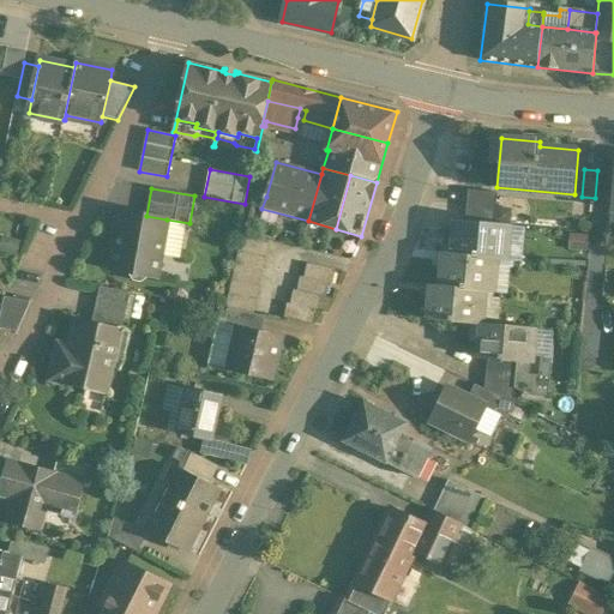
[(498,192),(468,190),(467,205),(495,209),(498,192)]
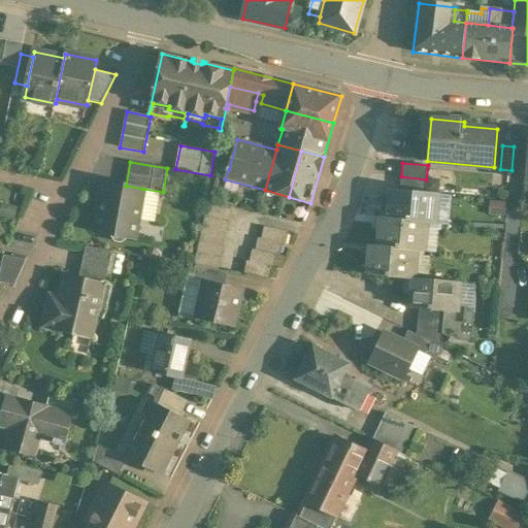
[(426,179),(401,176),(400,190),(425,192),(426,179)]
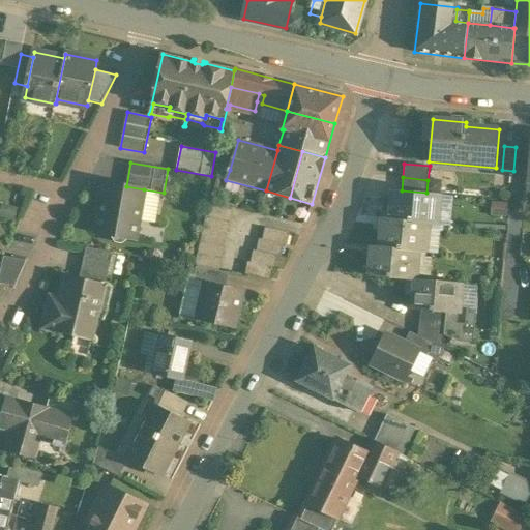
[(126,186),(104,182),(97,213),(100,213),(96,232),(113,234),(112,237),(116,242),(122,243),(127,239),(127,237),(136,238),(144,189),(126,186)]
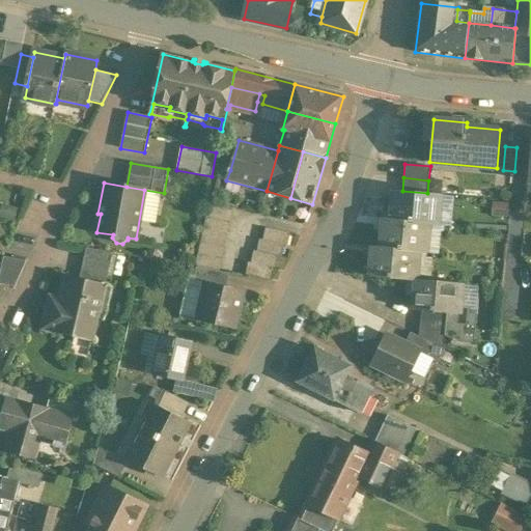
[(402,191),(394,190),(391,219),(384,218),(384,219),(438,224),(439,223),(434,223),(437,196),(441,196),(441,195),(427,193),(402,191)]
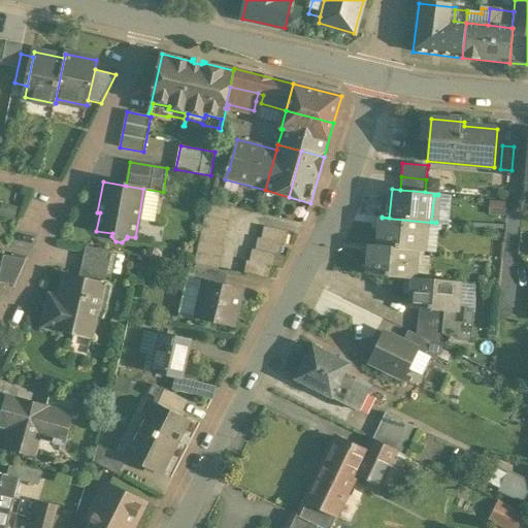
[(436,222),(435,223),(442,224),(452,225),(455,195),(438,194),(438,195),(434,195),(431,222),(436,222)]
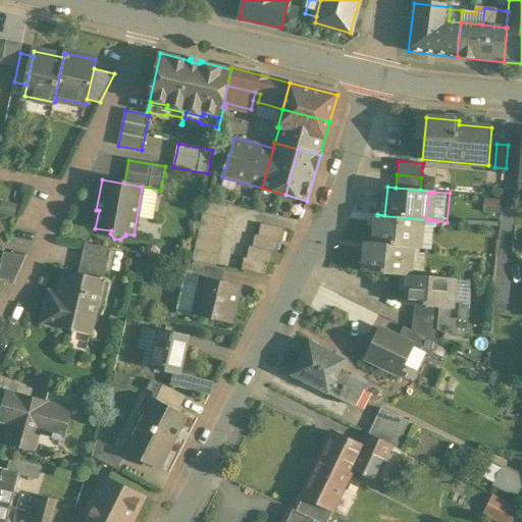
[(228,207),(205,202),(192,261),(216,267),(228,207)]
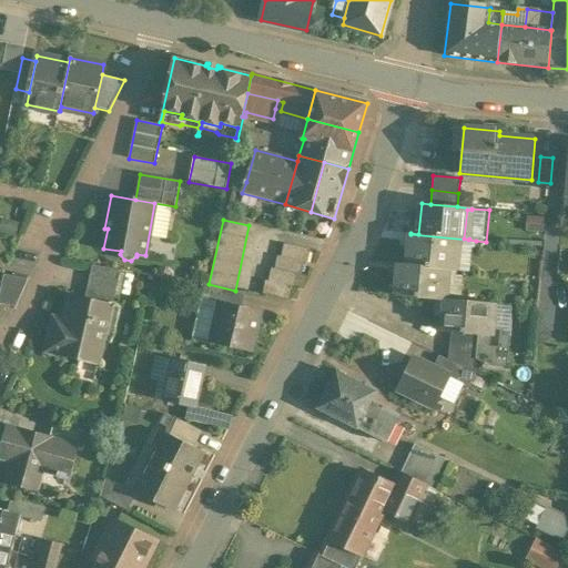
[(539,220),(525,220),(525,230),(538,230),(539,220)]
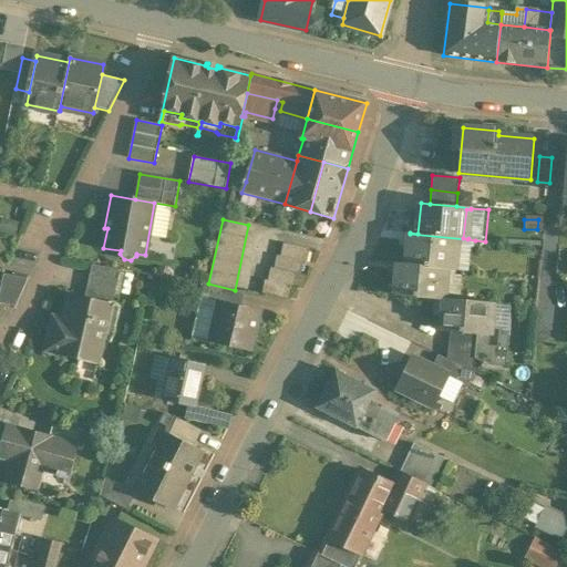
[(20,227),(2,223),(0,234),(18,238),(20,227)]
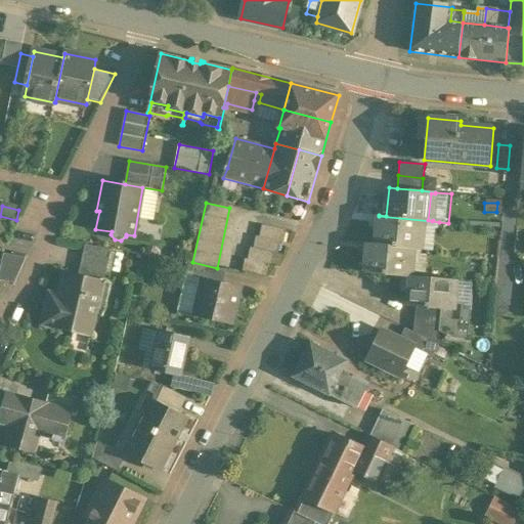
[(432,221),(379,216),(376,244),(376,245),(409,248),(421,249),(421,248),(417,248),(420,221),(432,222),(432,221)]
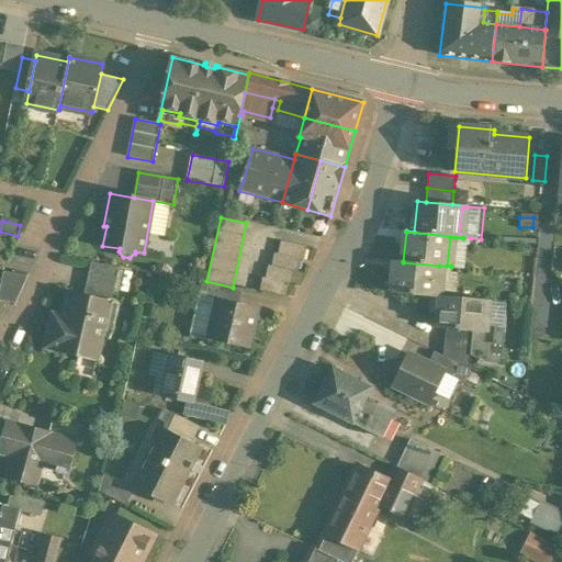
[(469,269),(471,238),(463,237),(463,238),(450,237),(447,266),(451,266),(451,267),(469,269)]
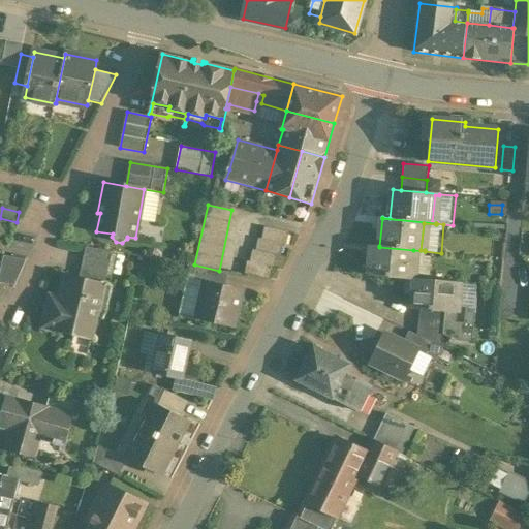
[(288,232),(265,227),(262,239),(283,244),(286,244),(288,232)]
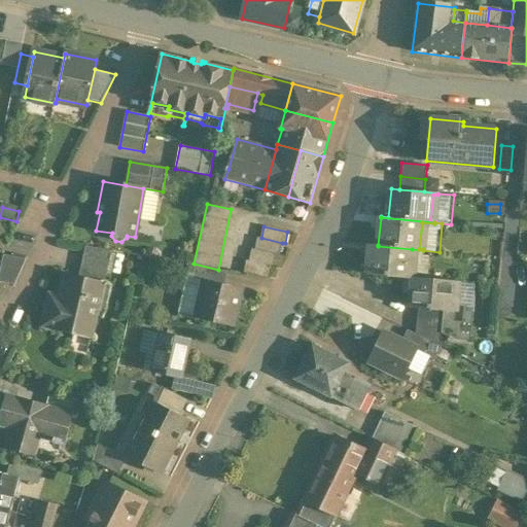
[(261,238),(258,238),(255,249),(276,254),(279,254),(282,243),(261,238)]
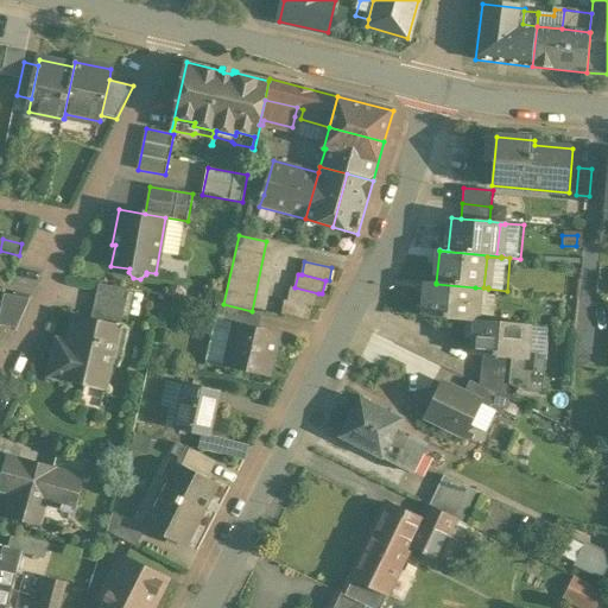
[(475,287),(436,284),(436,283),(428,282),(424,317),(472,322),(475,287)]
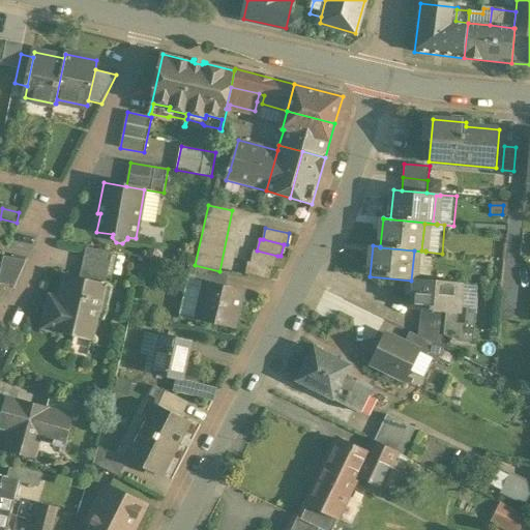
[(113,253),(88,247),(81,277),(105,284),(113,253)]
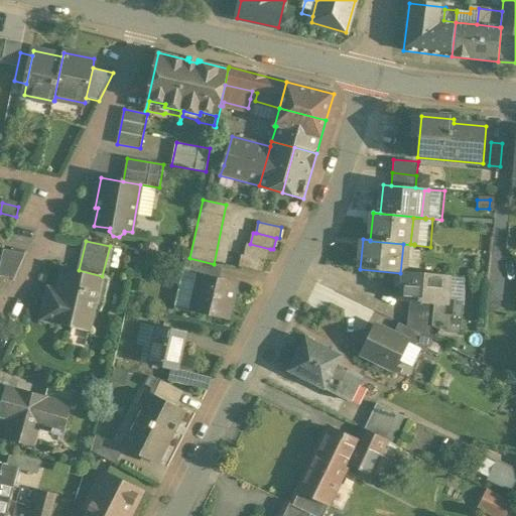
[(250,244),(247,244),(244,255),(264,260),(267,260),(270,249),(250,244)]
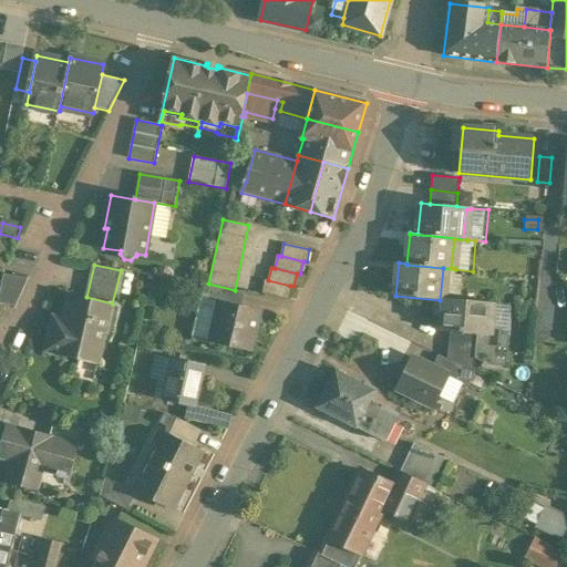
[(455,269),(443,268),(440,300),(444,300),(445,298),(459,300),(460,289),(461,276),(454,276),(455,269)]
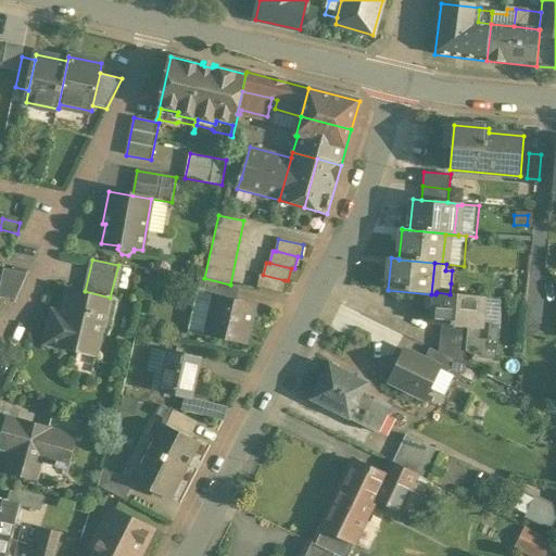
[(134,267),(125,266),(122,286),(130,287),(134,267)]
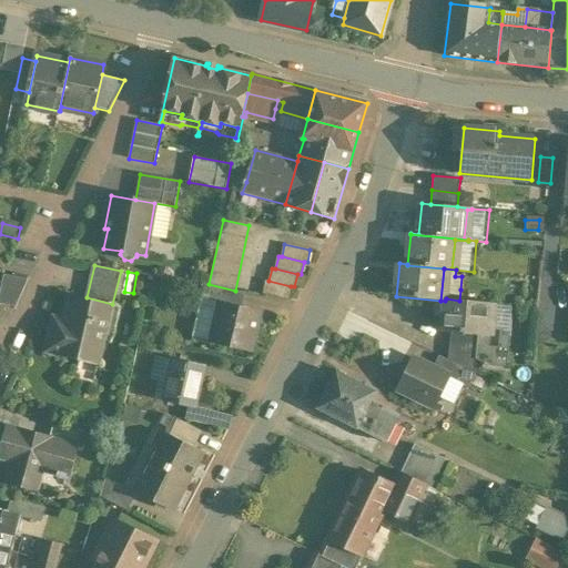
[(28,281),(3,275),(0,293),(0,304),(16,308),(28,281)]
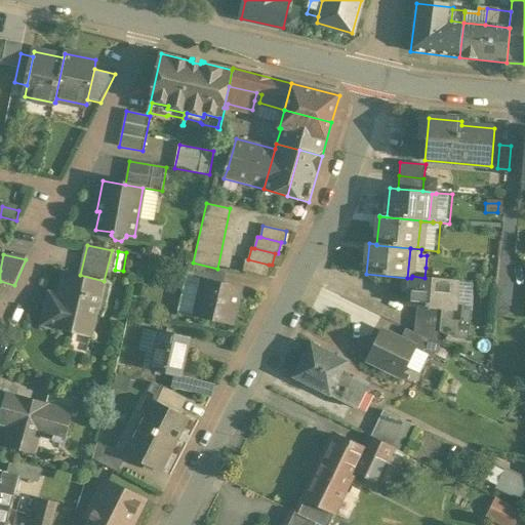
[(248,259),(245,259),(243,271),(267,276),(268,271),(269,265),(248,259)]
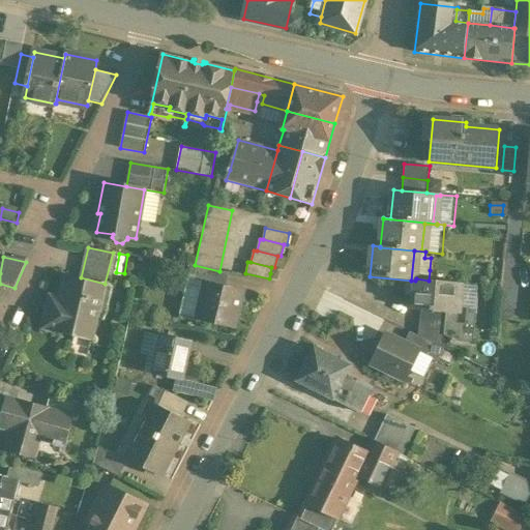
[(219,271),(196,267),(193,282),(205,284),(205,283),(226,288),(229,272),(219,271)]
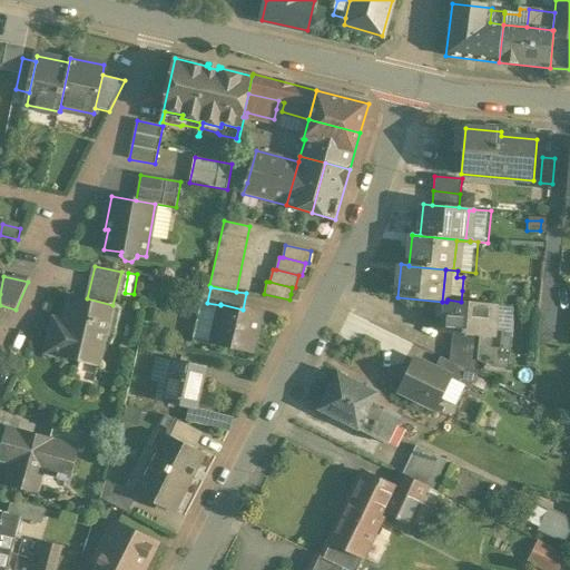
[(474,292),(462,291),(461,302),(473,303),(474,292)]
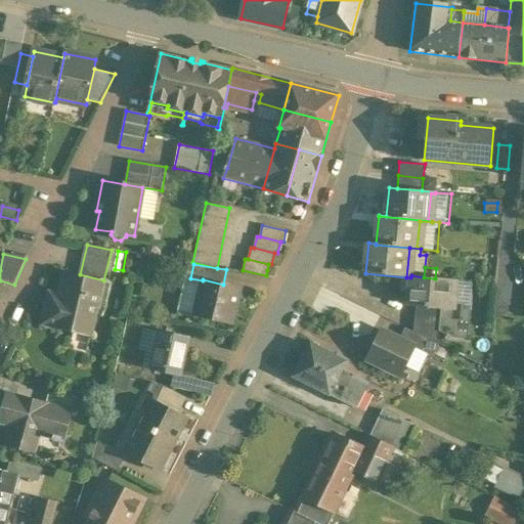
[(80,274),(68,271),(59,306),(48,303),(44,323),(53,325),(53,326),(93,336),(93,334),(91,334),(103,282),(105,282),(105,280),(103,280),(80,274)]
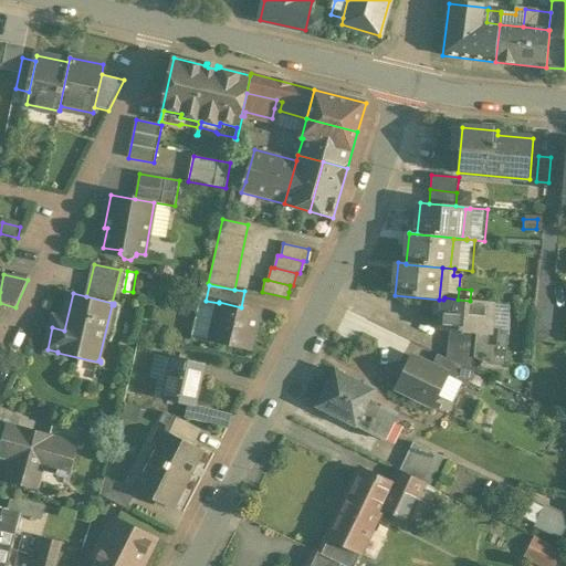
[(490,334),(485,333),(488,304),(493,304),(493,303),(470,301),(458,300),(444,297),(443,300),(441,331),(450,332),(477,334),(474,348),(474,358),(488,365),(505,366),(509,335),(490,335),(490,334)]
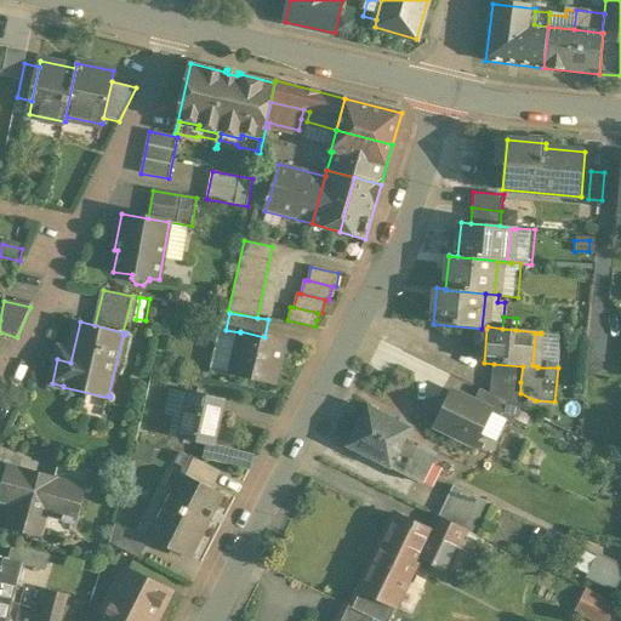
[(217,370),(238,375),(241,360),(234,359),(240,332),(226,330),(217,370)]
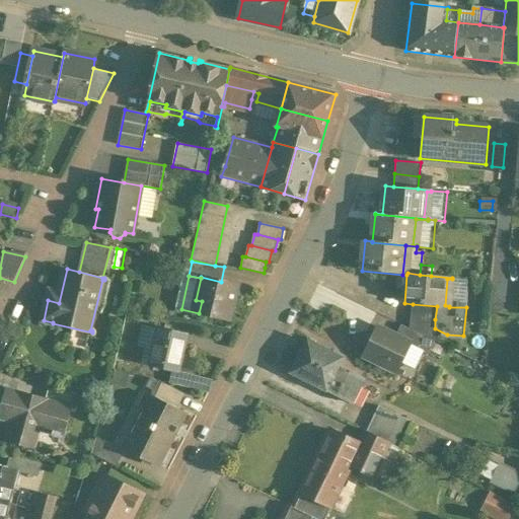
[(221,282),(201,277),(201,278),(196,300),(202,301),(199,313),(230,320),(238,285),(221,282)]
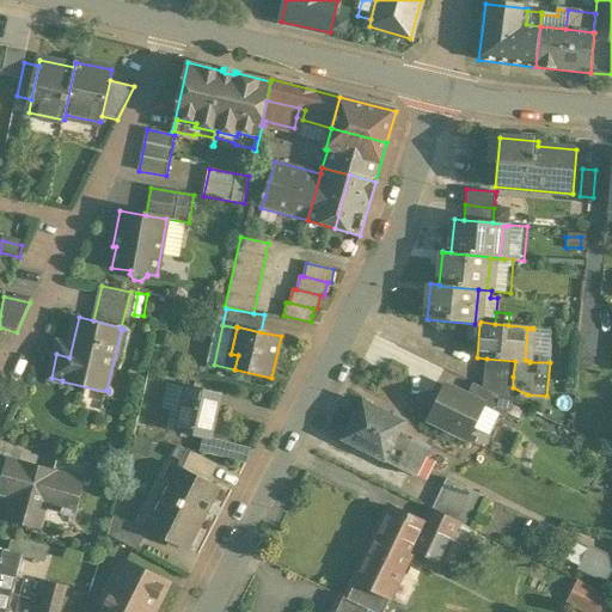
[(515,361),(487,359),(485,373),(513,377),(515,361)]
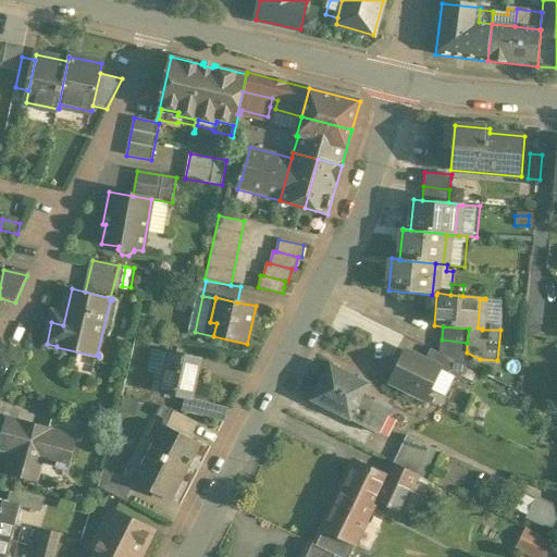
[(467,343),(442,339),(440,353),(465,366),(465,364),(467,353),(467,343)]
